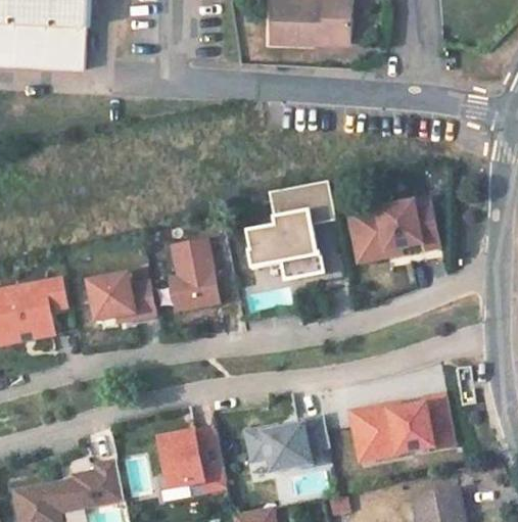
[(83,28),(88,29),(88,0),(0,0),(0,55),(82,59),(83,28)]
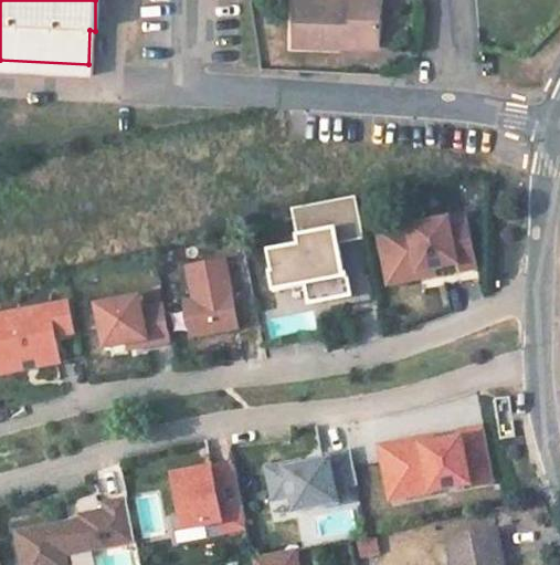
[(293,0),(291,49),(368,53),(368,44),(377,41),(378,0),(293,0)]
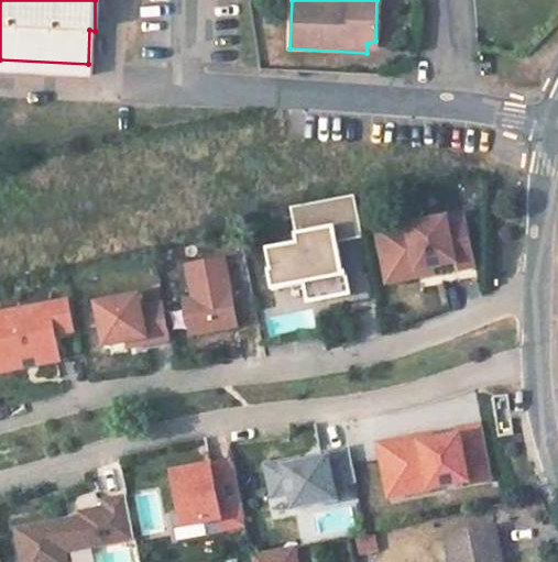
[(88,64),(0,59),(0,77),(94,84),(88,64)]
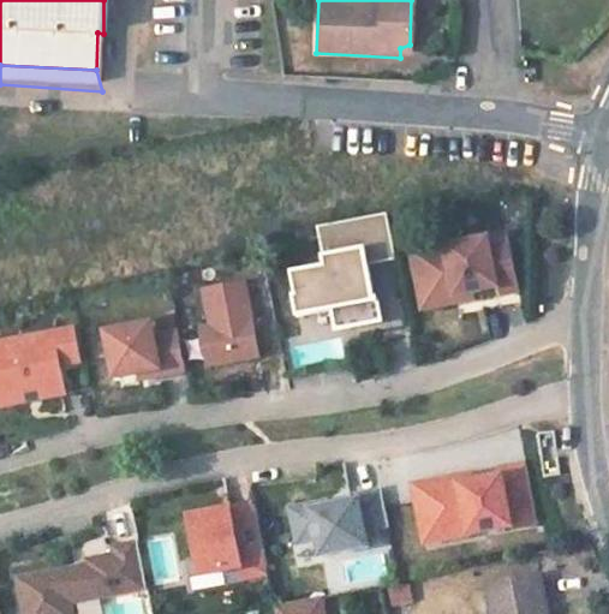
[(377,315),(368,268),(400,261),(390,209),(315,224),(323,264),(291,270),(299,311),(336,304),(340,322),(377,315)]
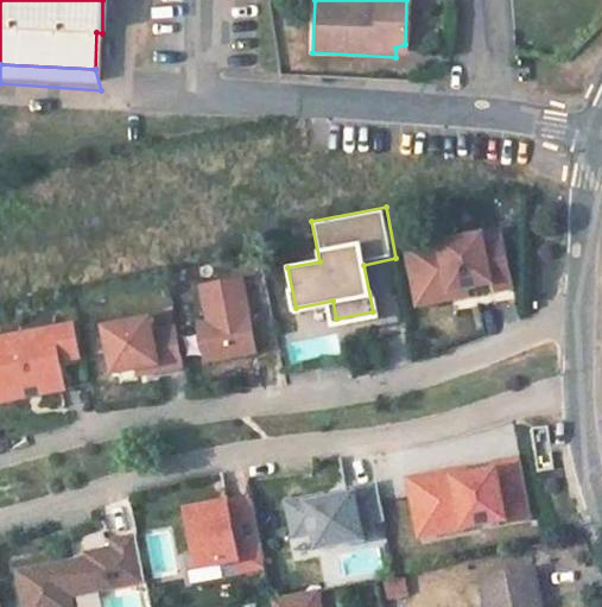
[(500,223),(403,241),(413,301),(467,291),(466,284),(488,279),(490,285),(511,282),(500,223)]
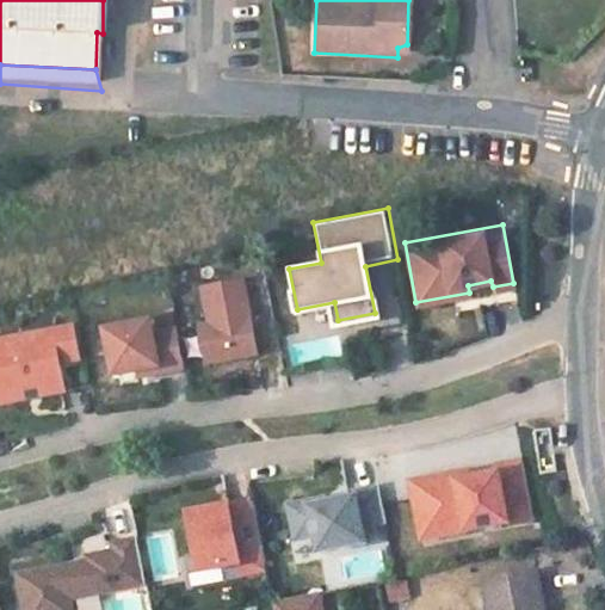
[(204,287),(211,324),(199,326),(207,363),(258,353),(244,279),(204,287)]
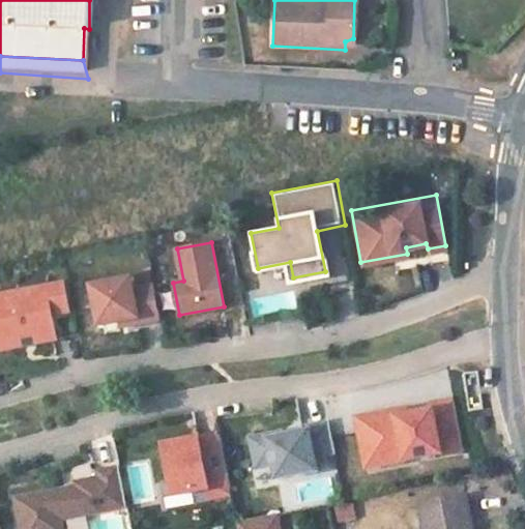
[(152,285),(132,288),(129,278),(92,286),(99,324),(120,320),(121,325),(158,318),(152,285)]
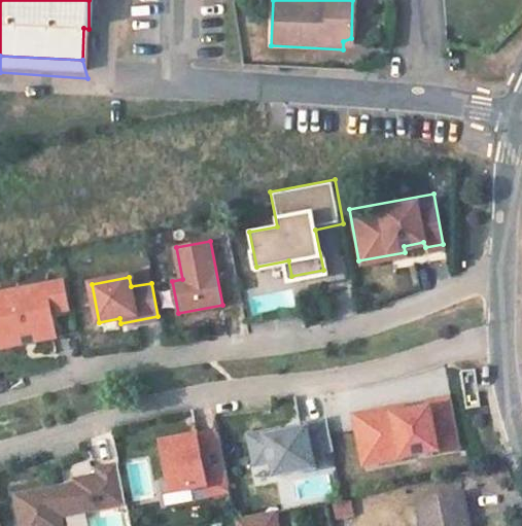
[(54,339),(48,312),(68,308),(63,281),(0,292),(0,344),(1,349),(54,339)]
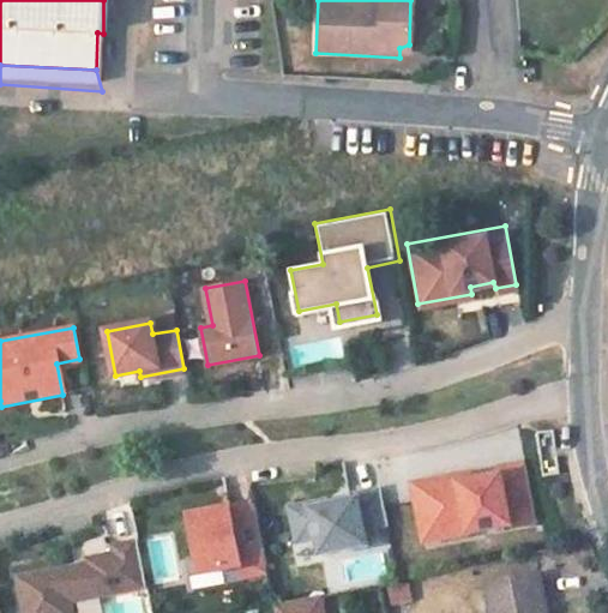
[(286,365),(337,361),(335,335),(284,337),(286,365)]
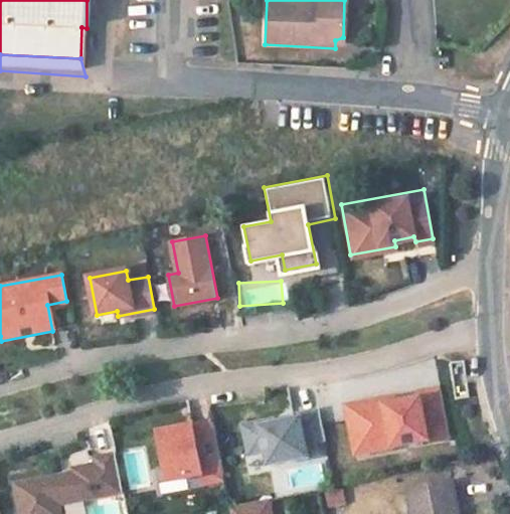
[(417,391),(418,398),(396,402),(393,392),(345,401),(355,452),(448,434),(439,387),(417,391)]
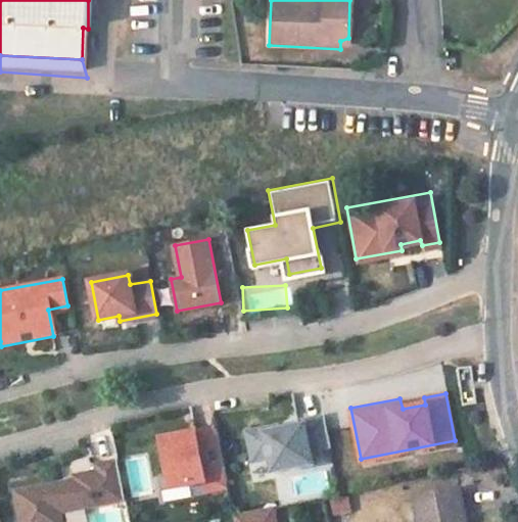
[(312,464),(309,451),(331,445),(324,415),(302,420),(303,426),(265,435),(264,429),(246,433),(252,461),(269,457),(273,473),(312,464)]
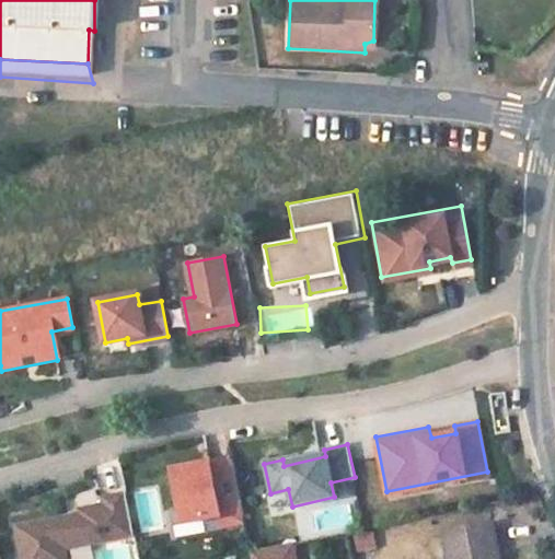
[(184,525),(220,519),(222,526),(242,523),(231,462),(174,473),(184,525)]
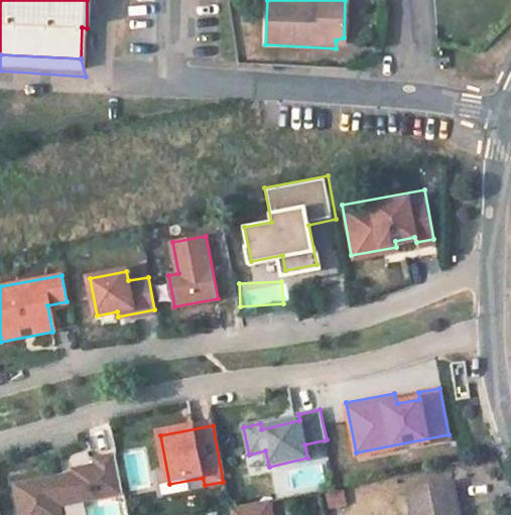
[(60,514),(59,507),(124,495),(116,453),(94,457),(95,467),(74,470),(75,476),(14,487),(19,514),(60,514)]
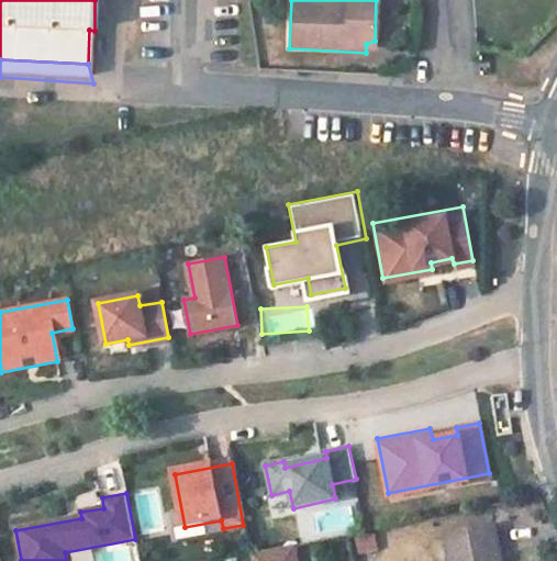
[(501,528),(454,537),(458,560),(523,560),(516,526),(501,528)]
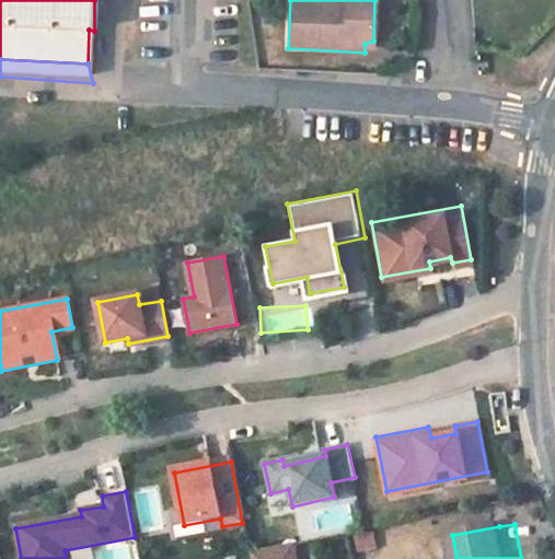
[(367,532),(347,536),(351,554),(371,549),(367,532)]
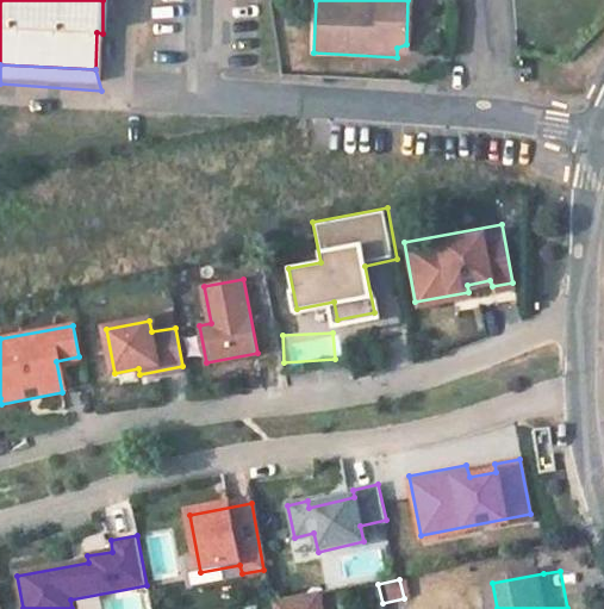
[(317,608),(317,594),(266,597),(267,608),(317,608)]
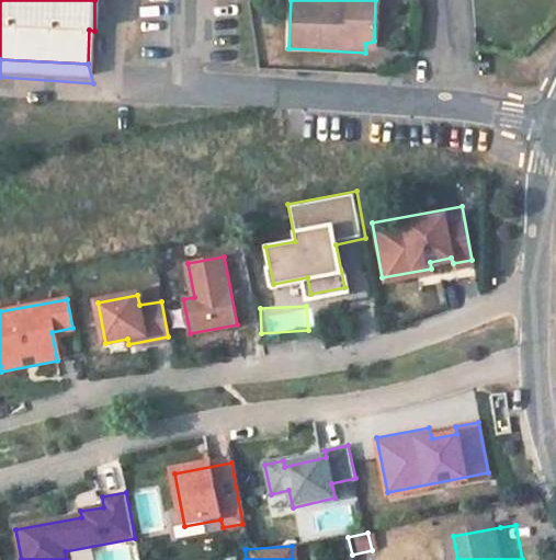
All buildings are outlined.
